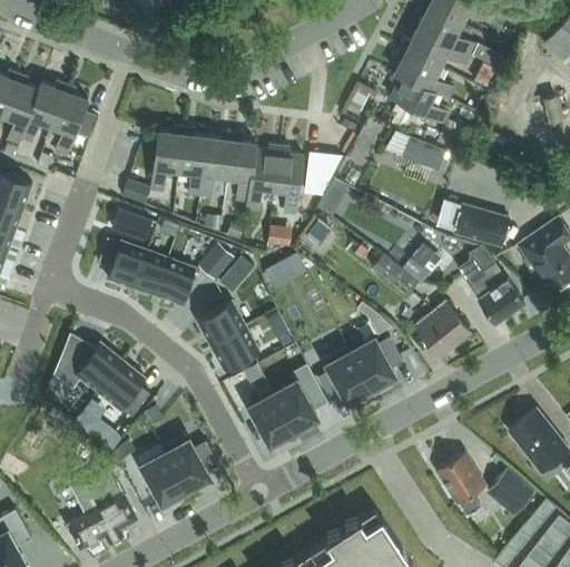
[(423,0),(422,5),(461,23),(467,12),(487,22),(492,11),(472,1),(471,0),(423,0)]
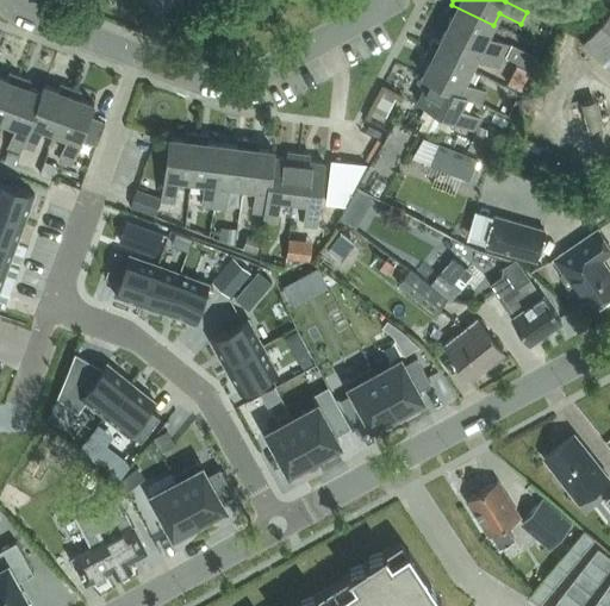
[(531,0),(560,13),(566,0),(531,0)]
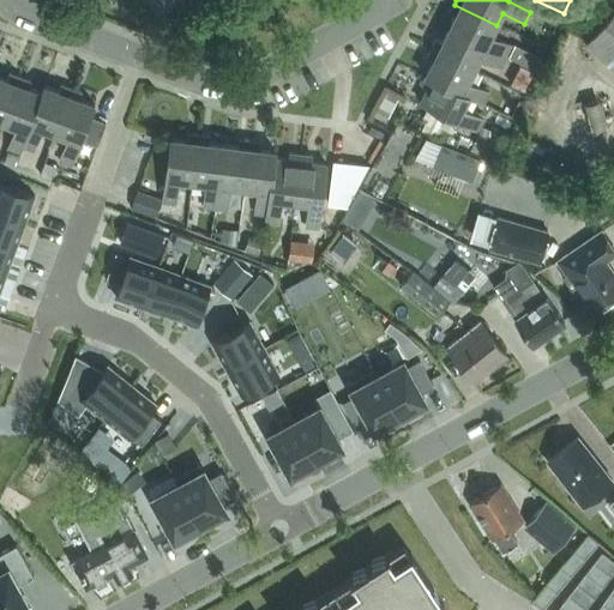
[(456,17),(449,31),(506,59),(512,48),(491,37),(497,25),(455,5),(450,13),(456,17)]
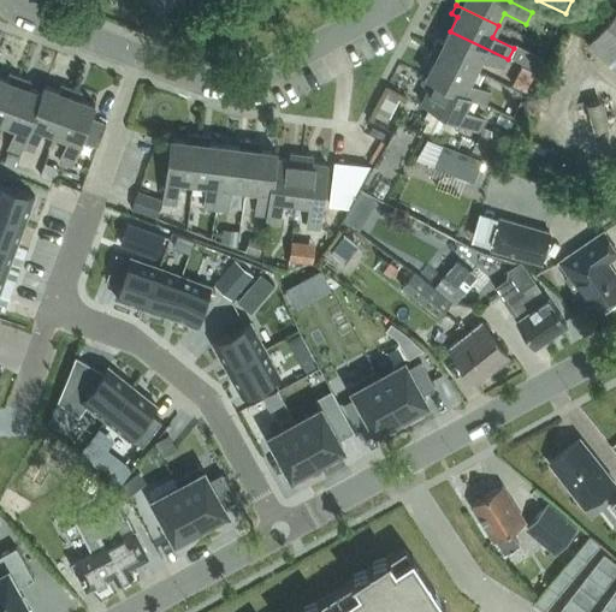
[(615,15),(587,47),(615,72),(615,15)]
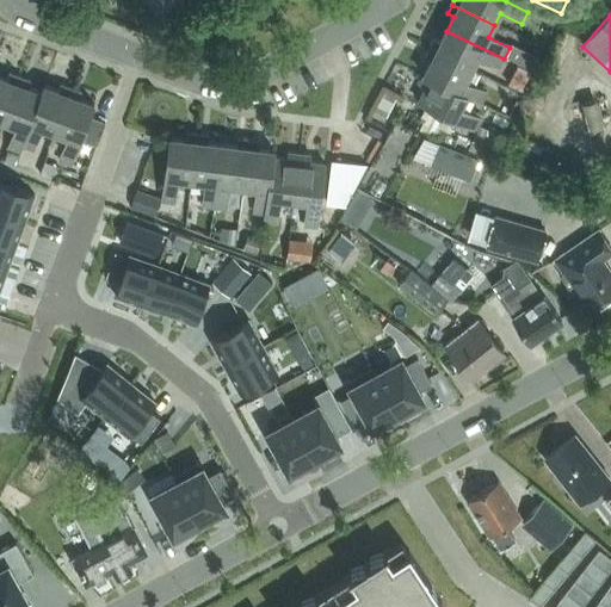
[(499,70),(504,59),(446,31),(439,44),(433,42),(429,51),(471,72),(477,60),(499,70)]
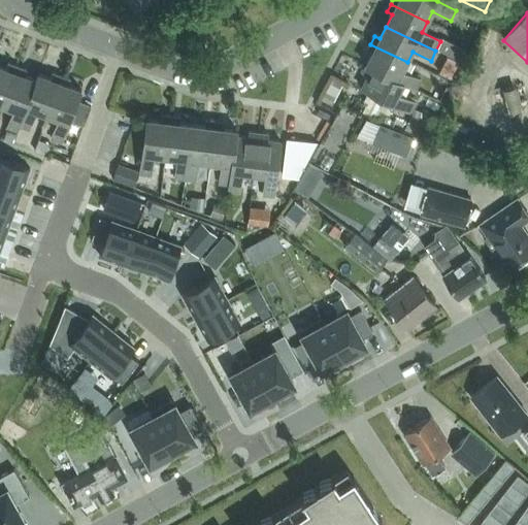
[(366,53),(371,55),(366,67),(403,85),(402,86),(416,92),(420,81),(401,73),(407,62),(370,44),(366,53)]
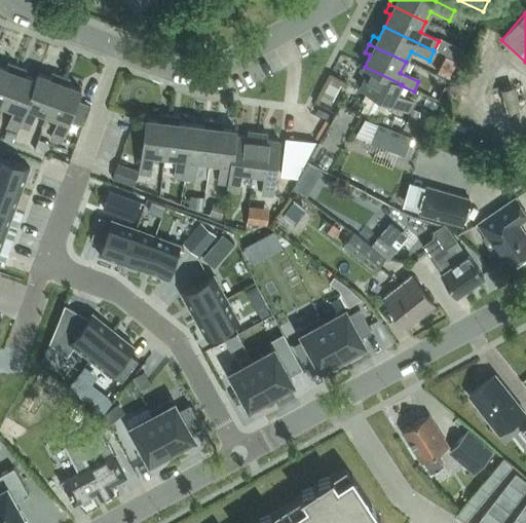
[(0,105),(3,106),(17,68),(8,65),(6,70),(0,67),(0,105)]
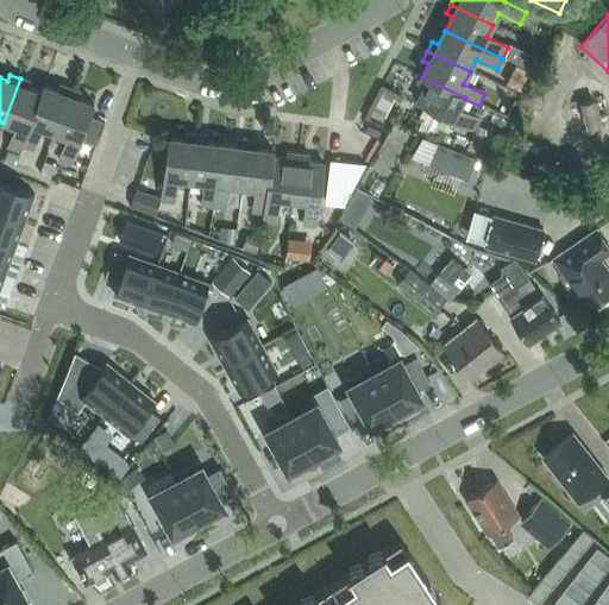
[(458,111),(464,99),(465,98),(422,77),(418,87),(424,89),(416,104),(473,132),(479,121),(458,111)]
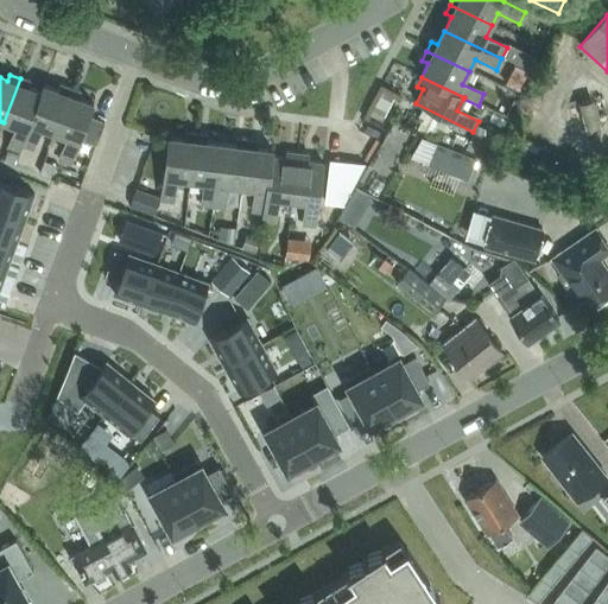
[(16,127),(7,150),(19,154),(21,147),(40,93),(27,88),(30,82),(20,78),(4,122),(16,127)]
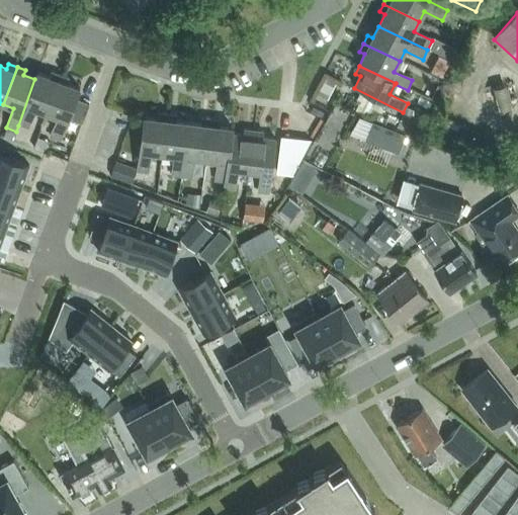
[(34,110),(47,114),(60,76),(52,73),(50,79),(36,74),(34,79),(18,125),(27,130),(34,110)]
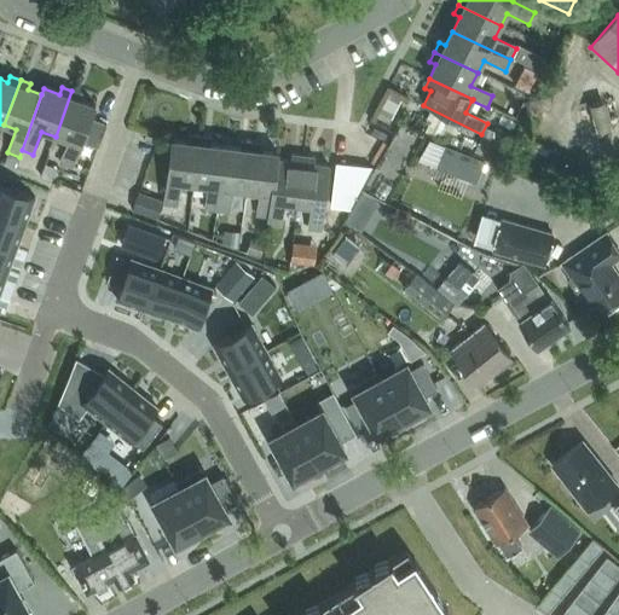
[(80,102),(82,94),(71,91),(56,137),(68,141),(61,164),(73,168),(81,144),(96,149),(104,126),(90,121),(94,108),(80,102)]
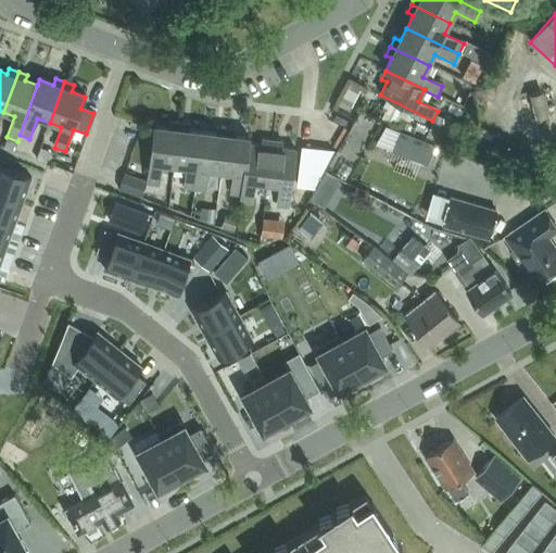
[(351,102),(357,89),(350,85),(343,98),(351,102)]
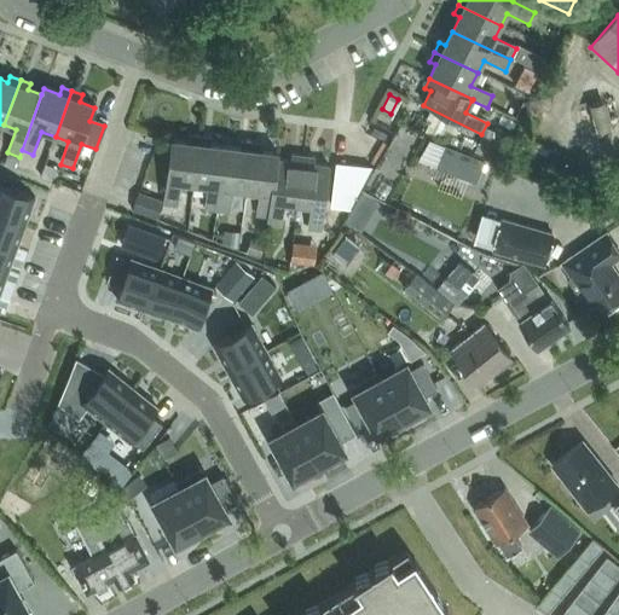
[(194,185),(198,138),(189,137),(187,143),(172,141),(163,207),(177,208),(180,184),(194,185)]
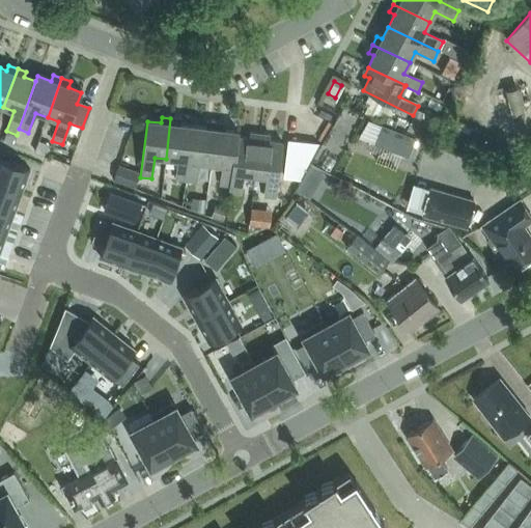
[(175,182),(186,183),(193,127),(179,126),(180,119),(170,118),(166,159),(178,161),(175,182)]
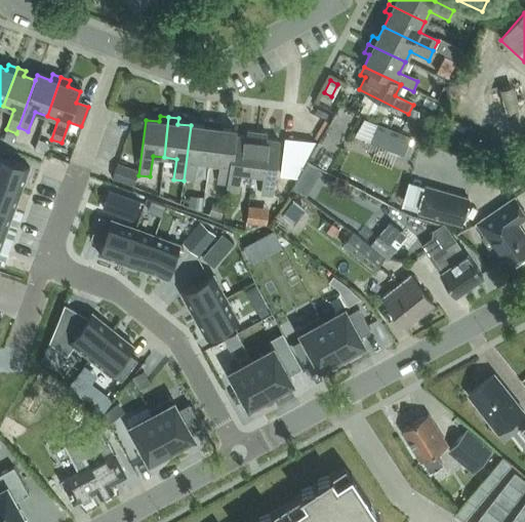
[(204,127),(191,125),(184,181),(194,182),(197,161),(208,163),(213,122),(204,121),(204,127)]
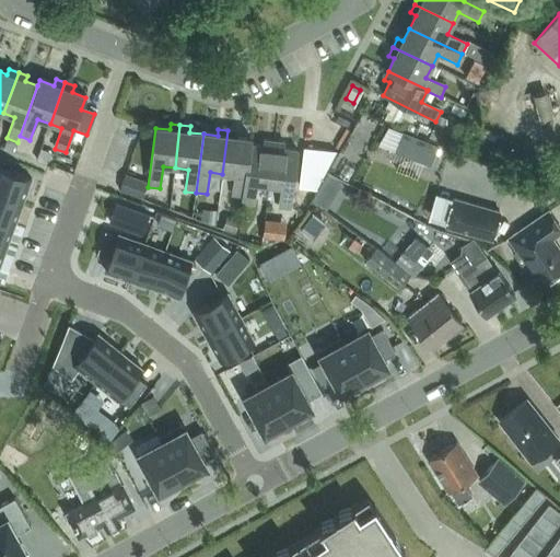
[(237,131),(228,130),(222,174),(235,175),(232,197),(243,198),(251,147),(252,139),(236,138),(237,131)]
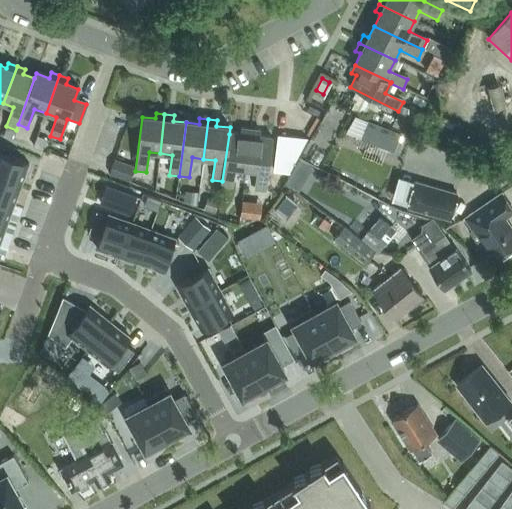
[(363,146),(401,160),(411,133),(373,119),(363,146)]
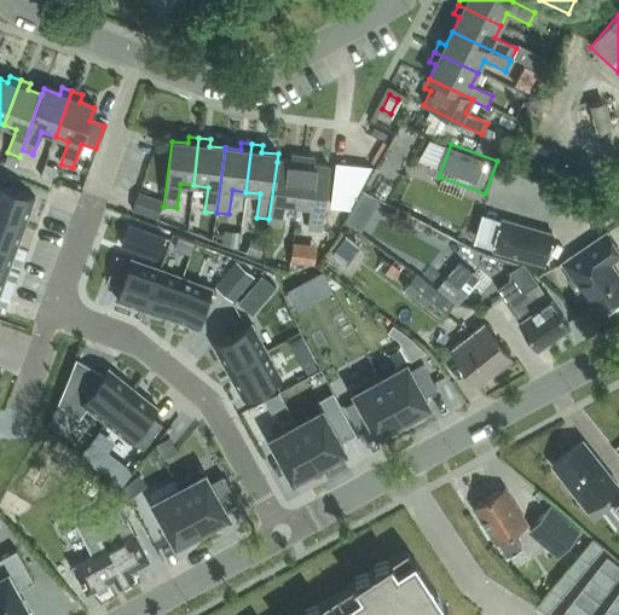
[(15,169),(19,157),(7,154),(4,164),(15,169)]
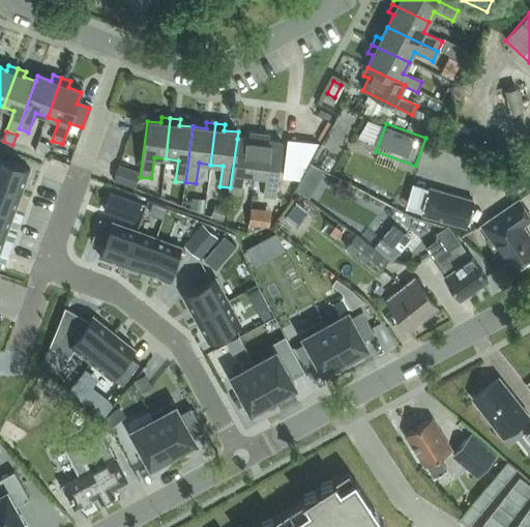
[(249,141),(237,139),(230,187),(229,194),(240,195),(242,174),(255,176),(260,135),(251,134),(249,141)]
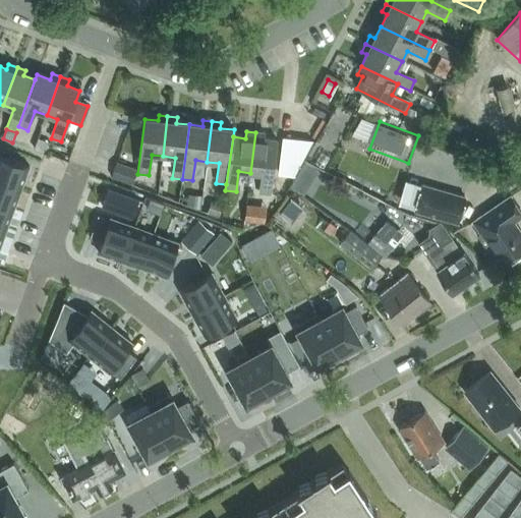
[(255,132),(250,173),(262,174),(259,194),(271,196),(277,141),(264,139),(264,133),(255,132)]
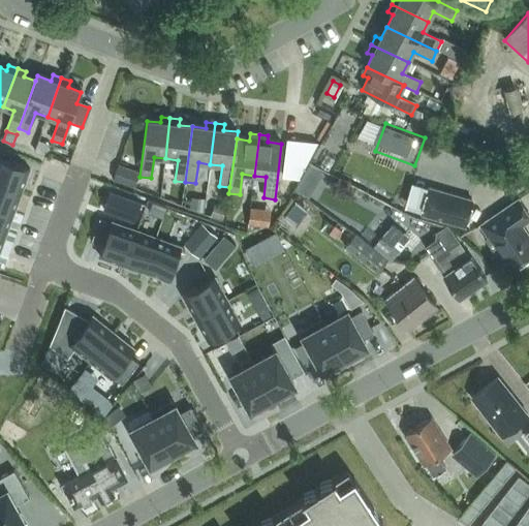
[(287,142),(283,178),(299,180),(317,146),(287,142)]
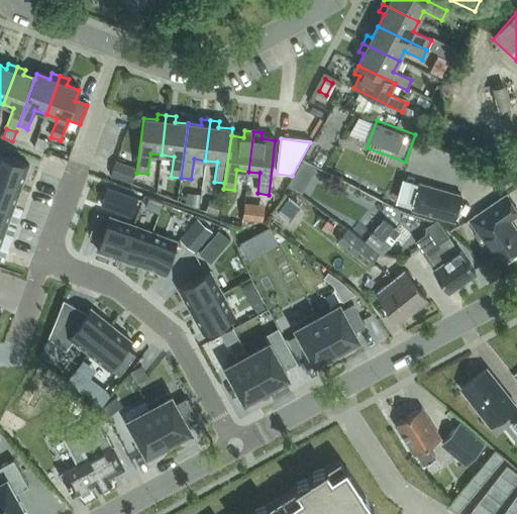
[(0,156),(0,183),(20,191),(29,167),(0,156)]
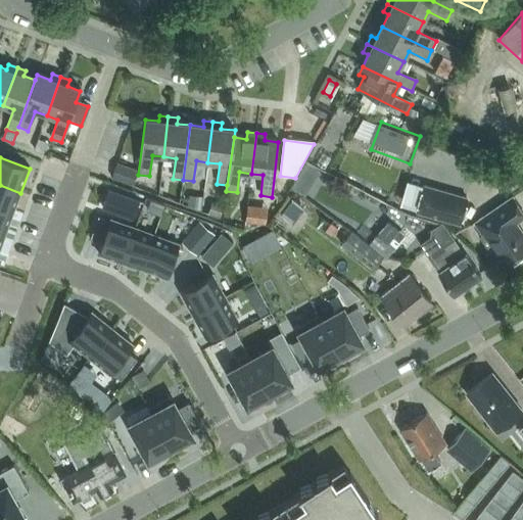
[(306,162),(291,187),(305,196),(321,172),(306,162)]
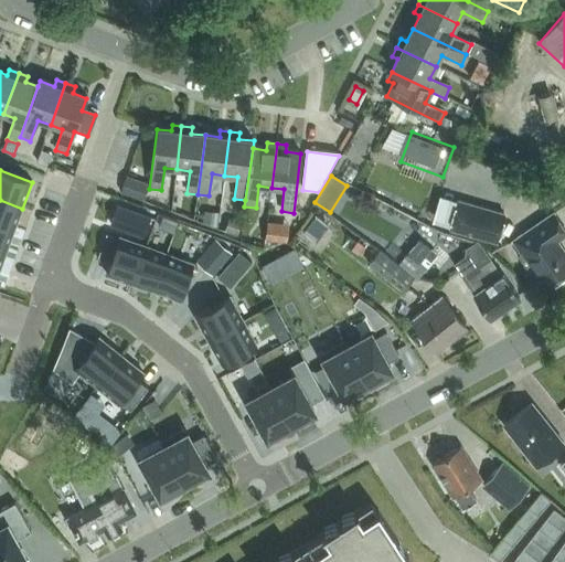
[(120,194),(144,202),(149,187),(127,178),(120,194)]
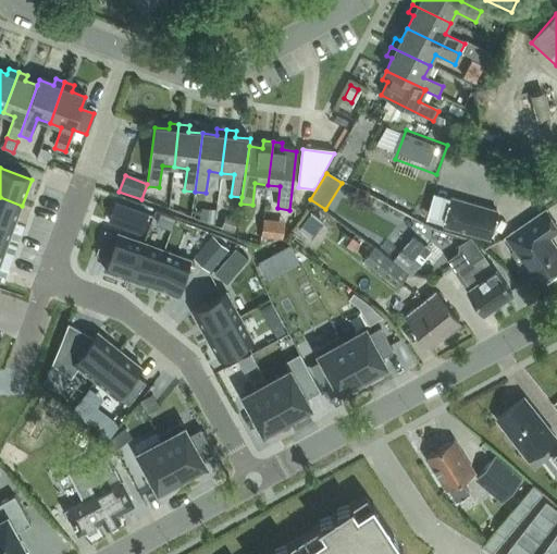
[(0,197),(0,220),(14,225),(22,206),(0,197)]
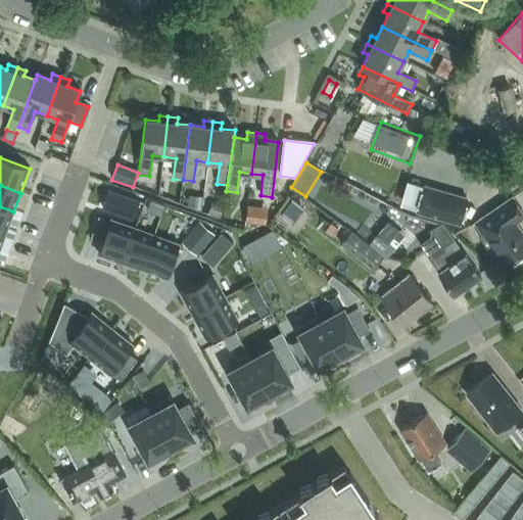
[(416,214),(461,227),(469,199),(424,186),(416,214)]
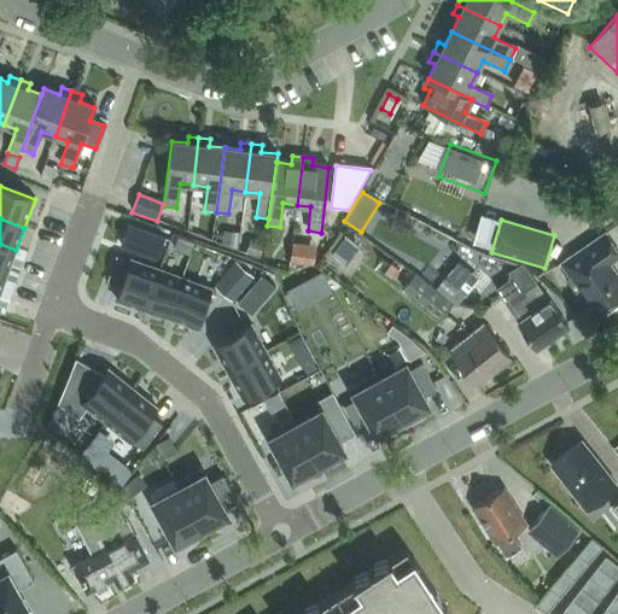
[(128,226),(121,244),(140,251),(147,233),(128,226)]
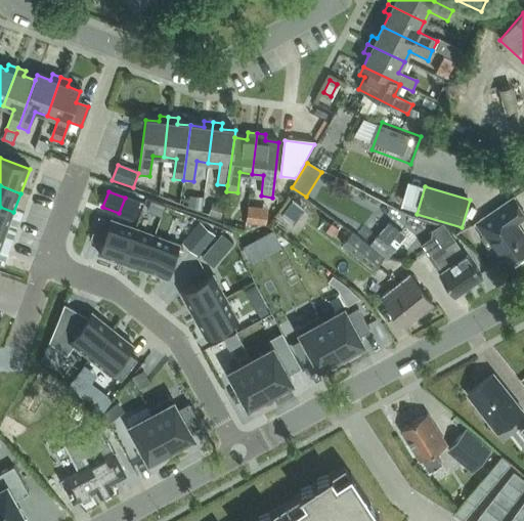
[(288,219),(303,224),(310,204),(295,199),(288,219)]
